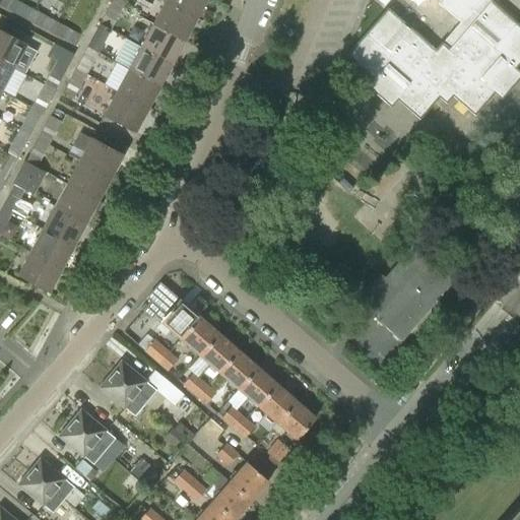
[(0,0),(0,5),(5,9),(9,0),(0,0)]
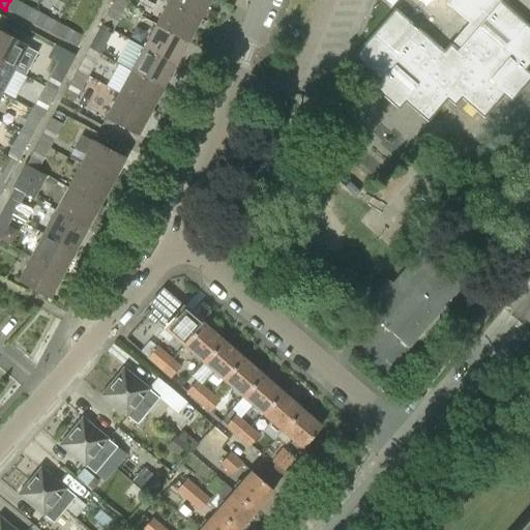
[(29,22),(34,11),(12,0),(9,0),(5,9),(29,22)]
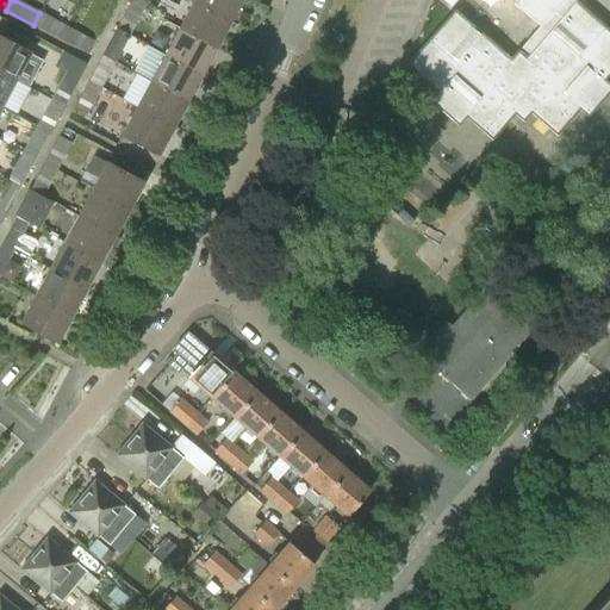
[(194,0),(193,2),(230,22),(241,0),(194,0)]
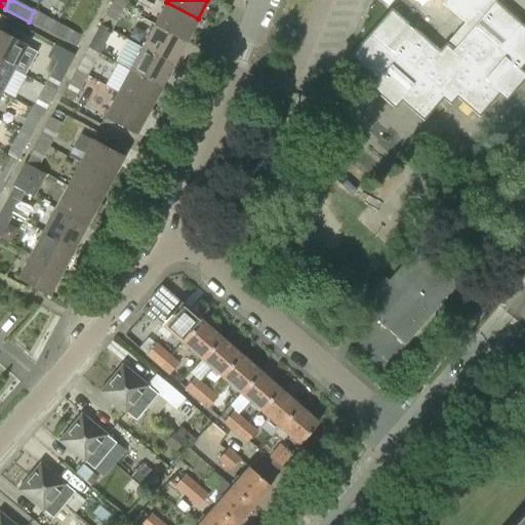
[(439,51),(391,8),(389,10),(358,47),(350,56),(363,68),(375,79),(372,83),(369,86),(380,96),(394,109),(400,102),(422,122),(428,116),(442,99),(449,106),(456,97),(479,117),(497,95),(506,103),(524,79),(524,75),(519,70),(521,68),(524,63),(524,29),(495,3),(497,0),(442,0),(441,2),(465,24),(446,45),(445,44),(439,51)]
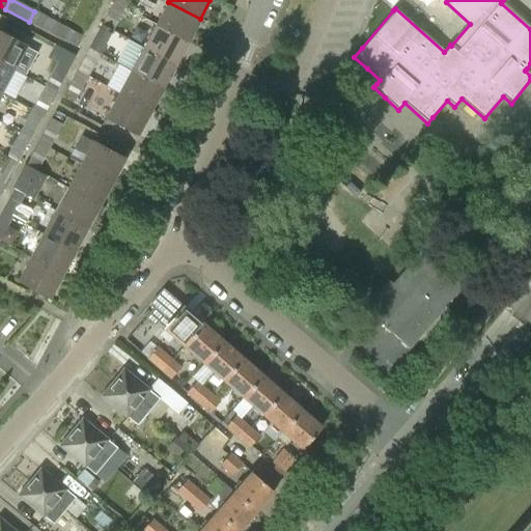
[(112,31),(124,7),(113,2),(101,25),(112,31)]
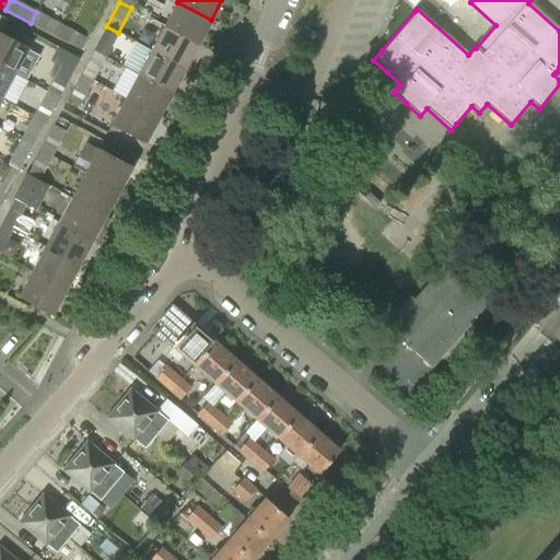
[(211,20),(177,2),(165,26),(198,44),(211,20)]
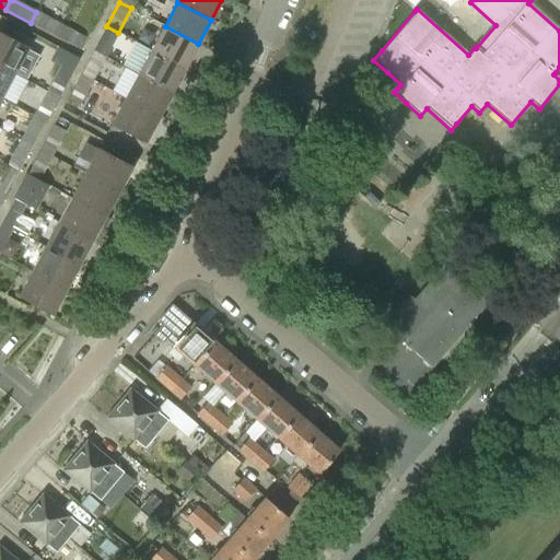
[(55,36),(61,25),(36,12),(31,23),(55,36)]
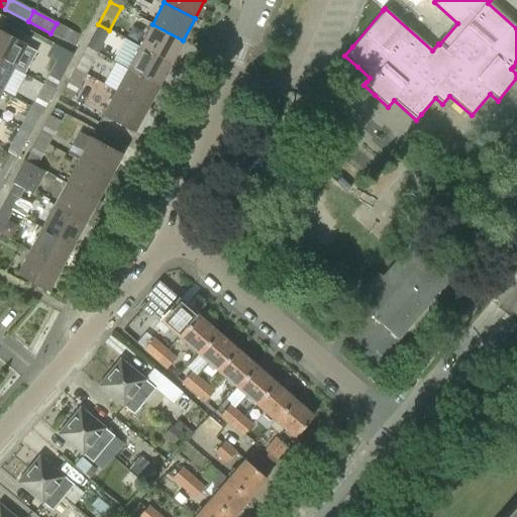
[(79,35),(57,23),(50,33),(74,45),(79,35)]
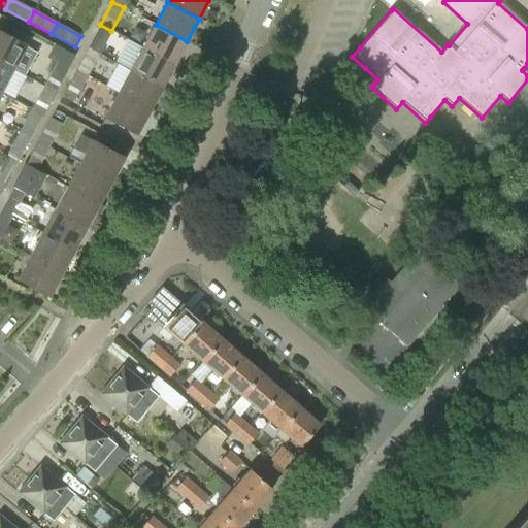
[(99,54),(111,31),(100,25),(88,47),(99,54)]
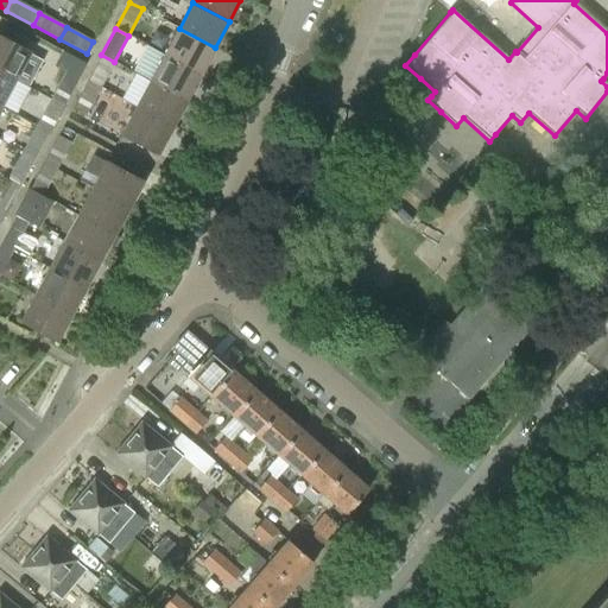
[(215,48),(179,29),(164,55),(201,75),(215,48)]
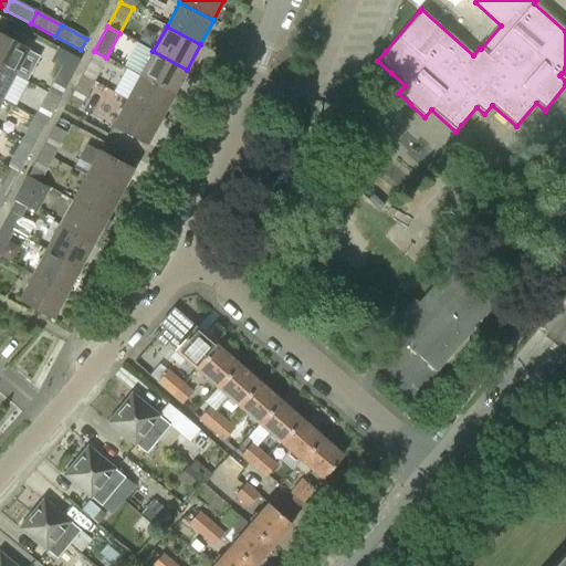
[(0,33),(0,66),(16,74),(29,49),(0,33)]
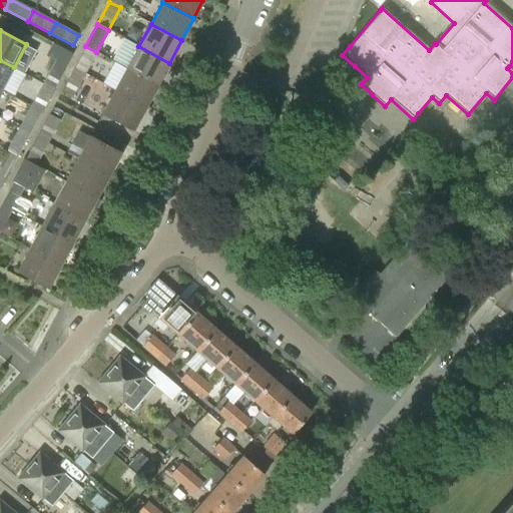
[(58,63),(47,84),(57,90),(69,68),(66,66),(72,55),(52,44),(46,57),(58,63)]
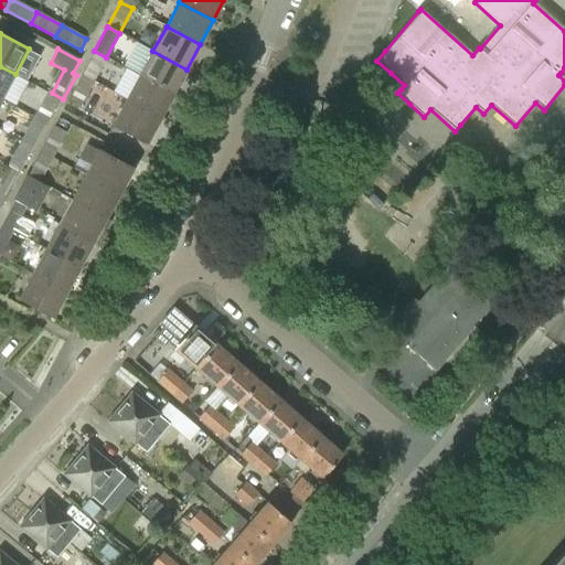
[(93,82),(106,57),(94,51),(81,76),(93,82)]
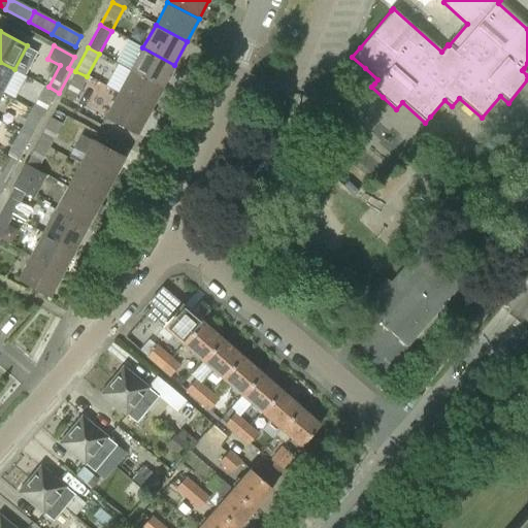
[(174,65),(142,47),(131,71),(162,88),(174,65)]
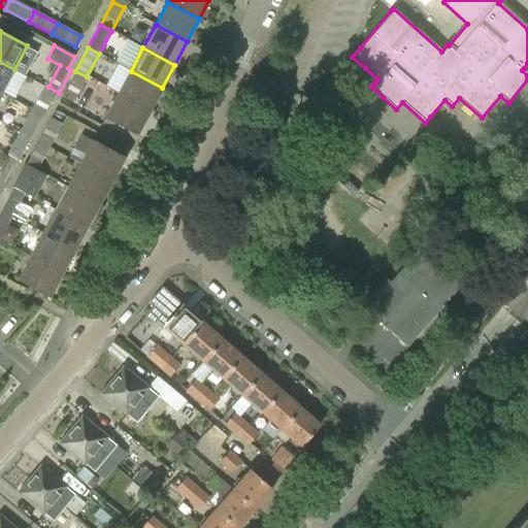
[(0,91),(2,92),(14,69),(0,62),(0,91)]
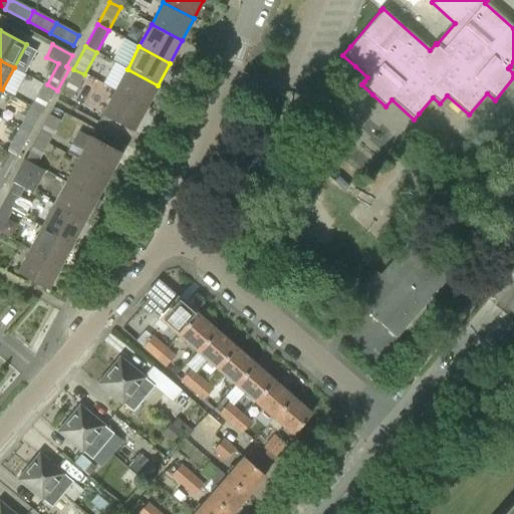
[(72,97),(84,74),(73,69),(61,91),(72,97)]
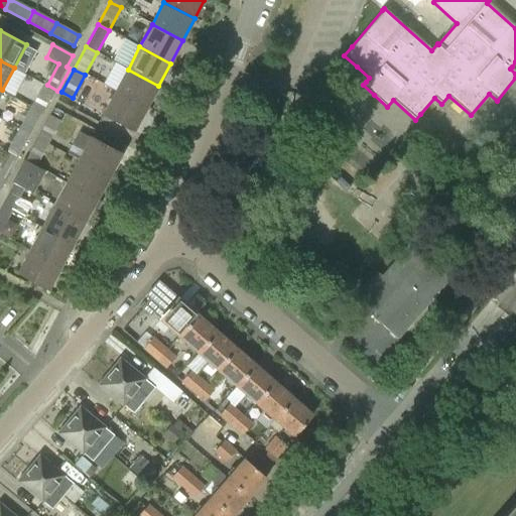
[(158,86),(128,70),(116,92),(146,108),(158,86)]
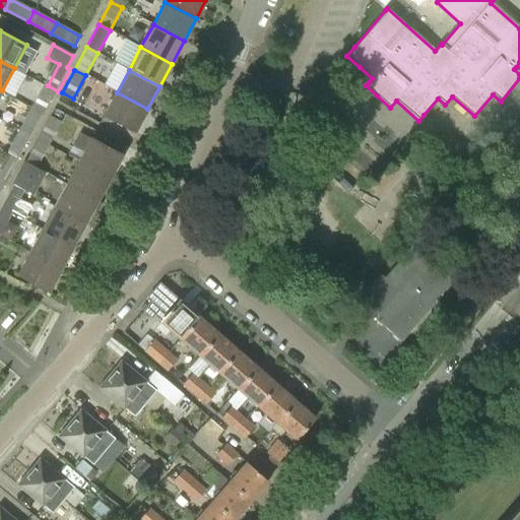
[(36,109),(46,114),(58,91),(48,85),(36,109)]
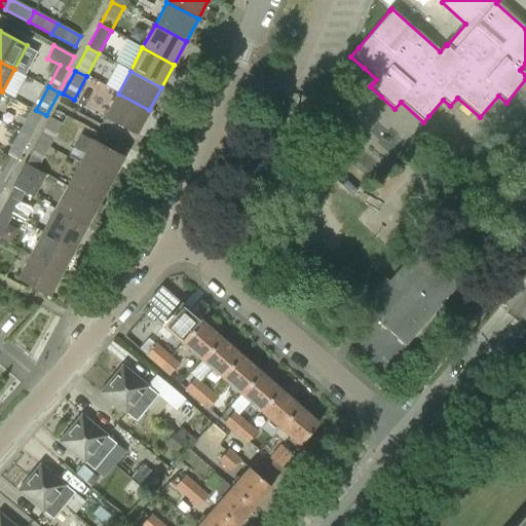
[(137,134),(149,110),(118,94),(106,117),(137,134)]
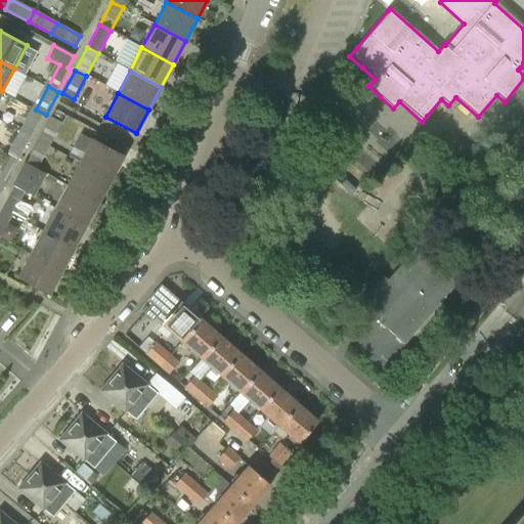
[(351,106),(338,95),(331,102),(344,115),(351,106)]
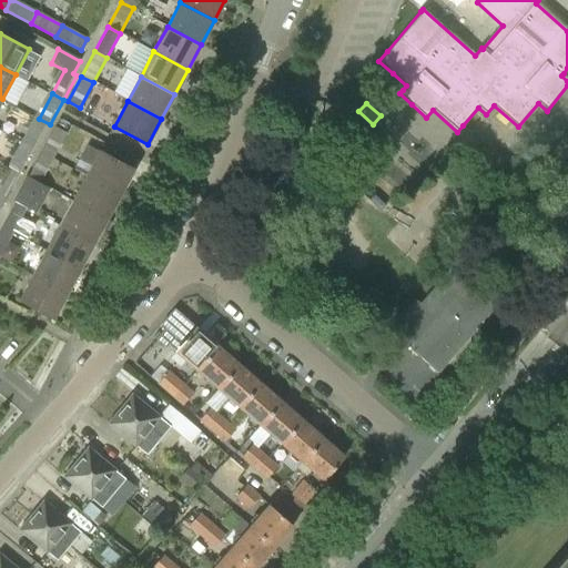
[(26,143),(37,150),(50,124),(39,119),(26,143)]
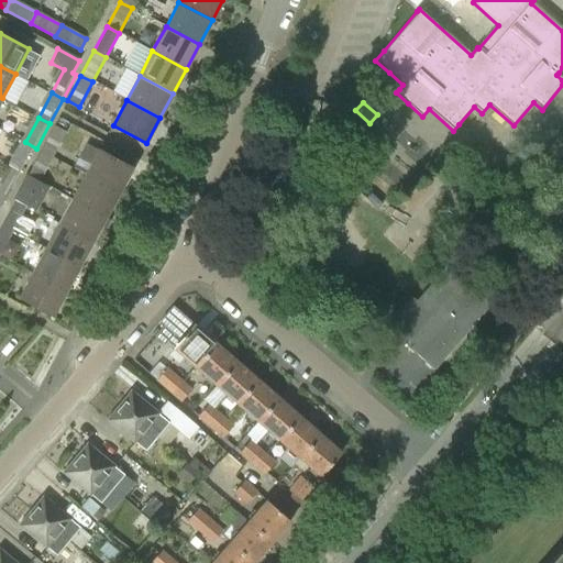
[(40,153),(51,159),(66,132),(54,125),(40,153)]
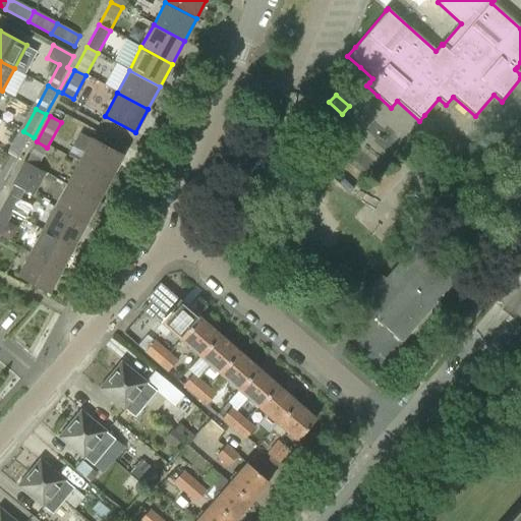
[(11,155),(21,160),(34,137),(23,131),(11,155)]
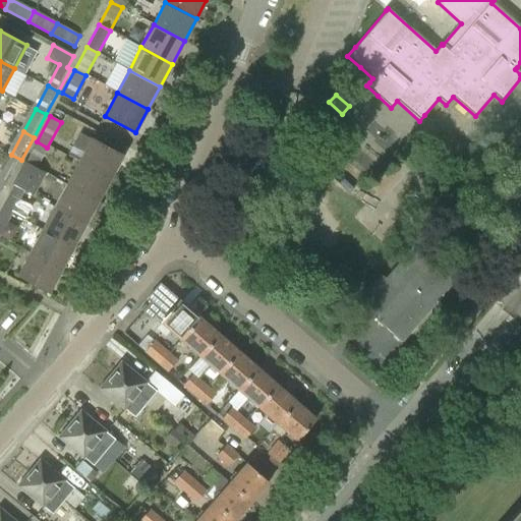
[(92,138),(79,162),(111,179),(123,156),(92,138)]
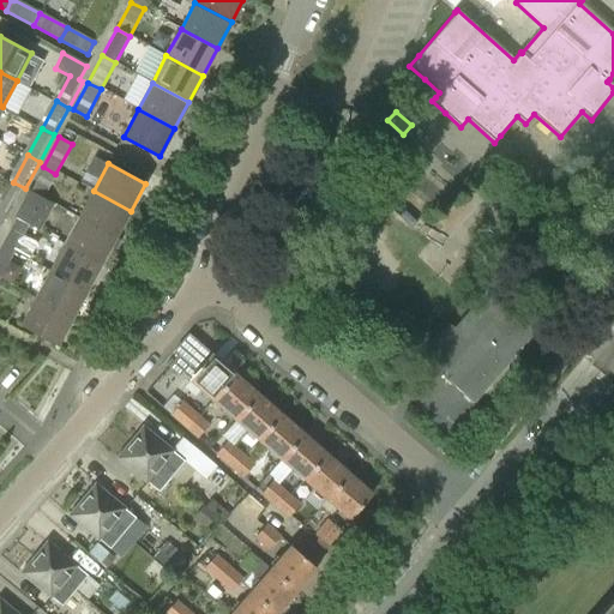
[(55,174),(43,167),(30,191),(42,198),(55,174)]
